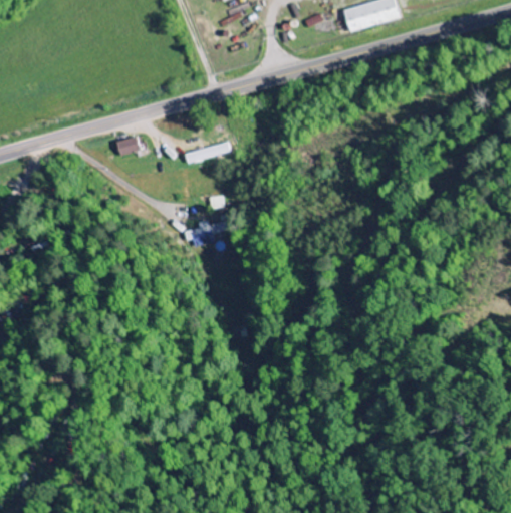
[(374,0),(341,9),(348,33),(398,19),(392,0),(374,0)]
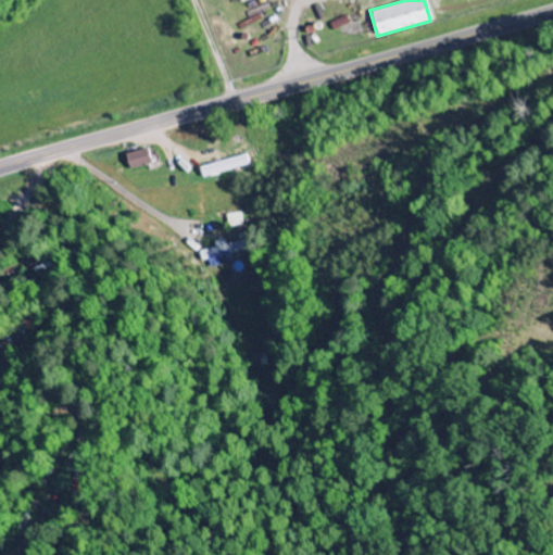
[(122,154),(127,169),(150,163),(146,147),(122,154)]
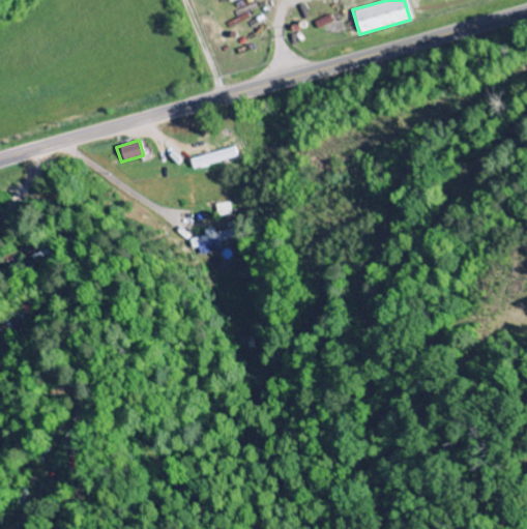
[(194,169),(239,157),(236,146),(191,158),(194,169)]
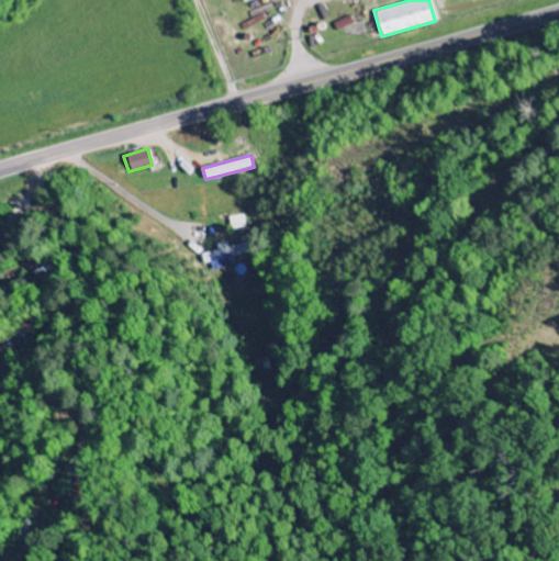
[(234,229),(248,228),(246,214),(233,215),(234,229)]
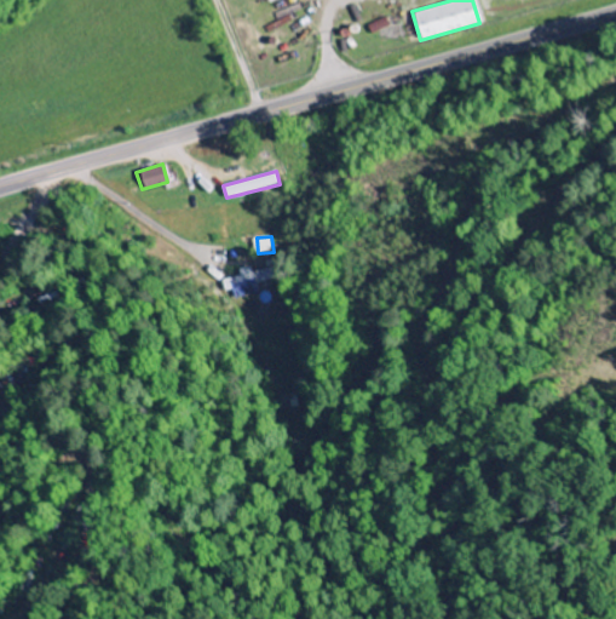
[(241,270),(242,275),(224,279),(228,294),(265,288),(262,267),(241,270)]
